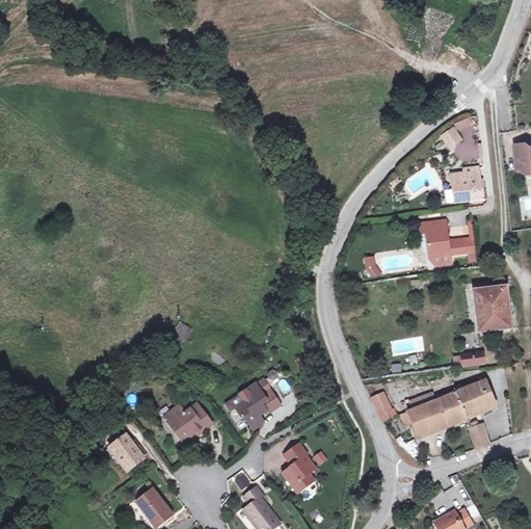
[(454,123),(456,128),(471,121),(469,116),(454,123)]
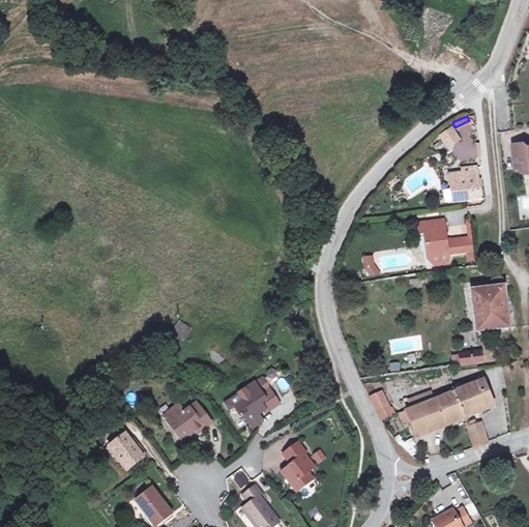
[(450,125),(440,134),(447,144),(458,137),(450,125)]
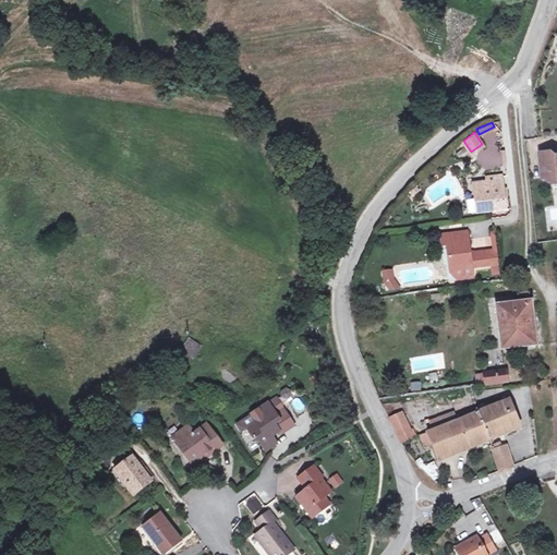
[(539,149),(542,175),(546,175),(553,180),(556,179),(556,155),(555,156),(554,152),(551,147),(539,149)]
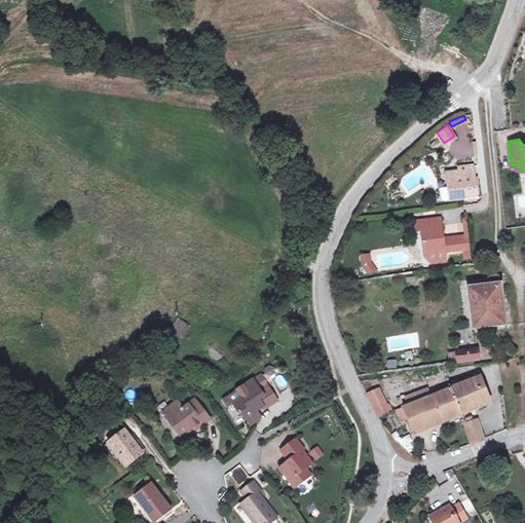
[(452,197),(476,194),(472,163),(457,164),(458,169),(445,171),(446,179),(449,179),(452,197)]
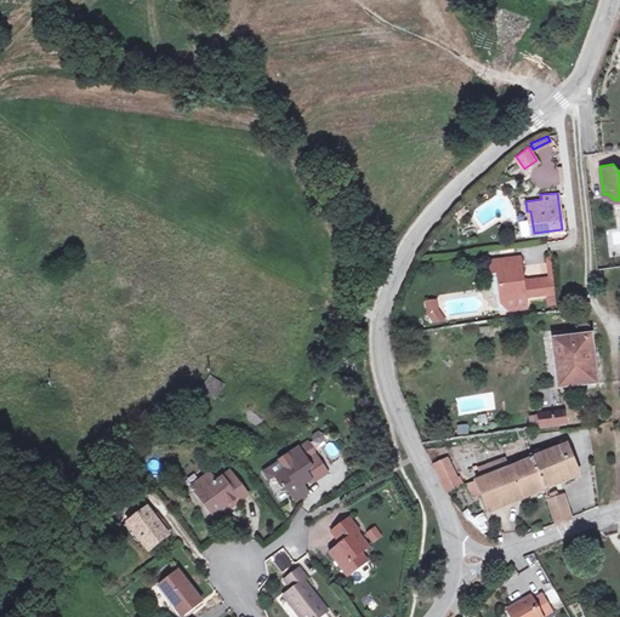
[(523,279),(519,256),(491,260),(493,272),(496,270),(501,301),(508,308),(525,306),(524,295),(542,292),(540,276),(523,279)]
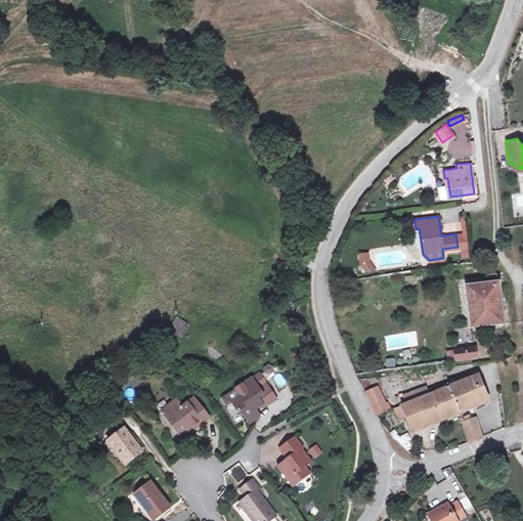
[(455,233),(458,247),(468,246),(466,232),(455,233)]
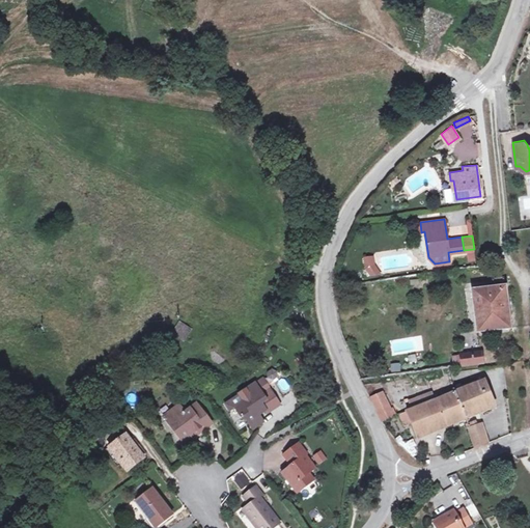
[(365,257),(367,267),(374,262),(373,256),(365,257)]
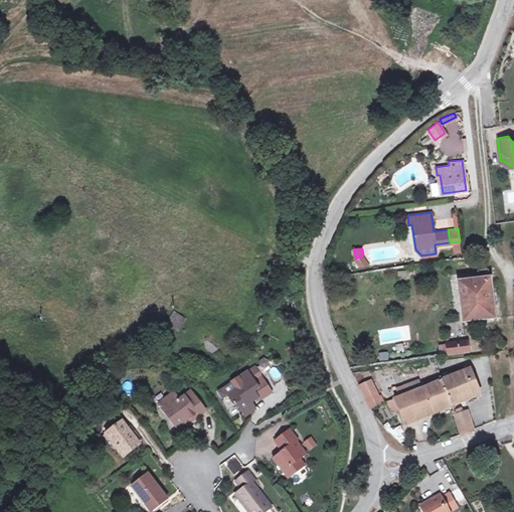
[(368,264),(363,254),(356,259),(359,266),(368,264)]
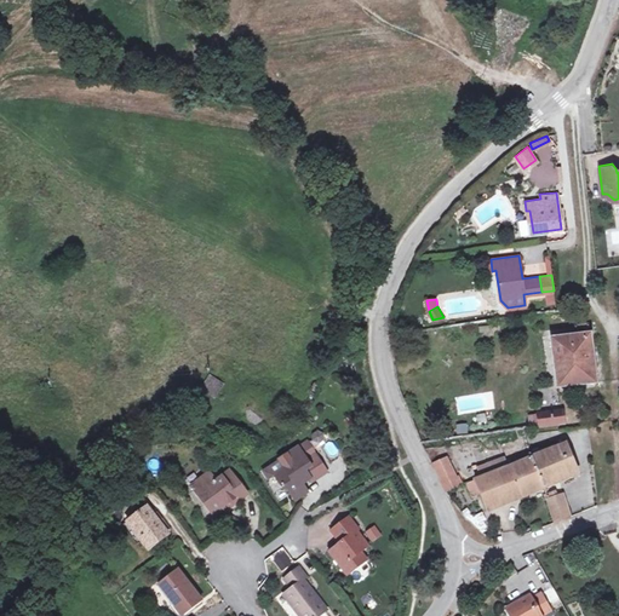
[(575,333),(551,337),(557,383),(595,378),(586,321),(574,323),(575,333)]
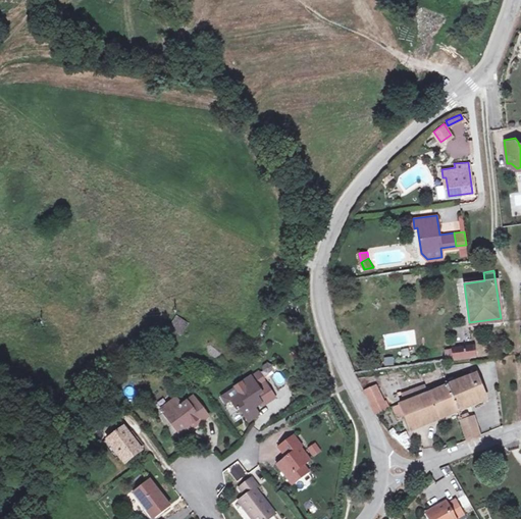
[(188,321),(176,314),(168,325),(180,332),(188,321)]
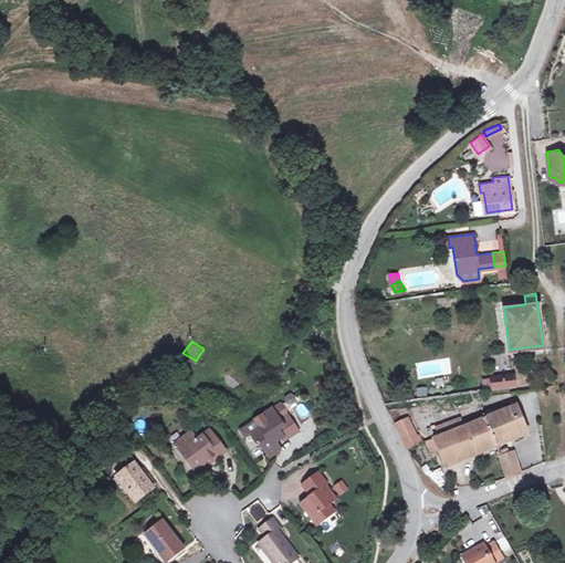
[(242,378),(228,368),(225,373),(226,381),(232,385),(240,383),(242,378)]
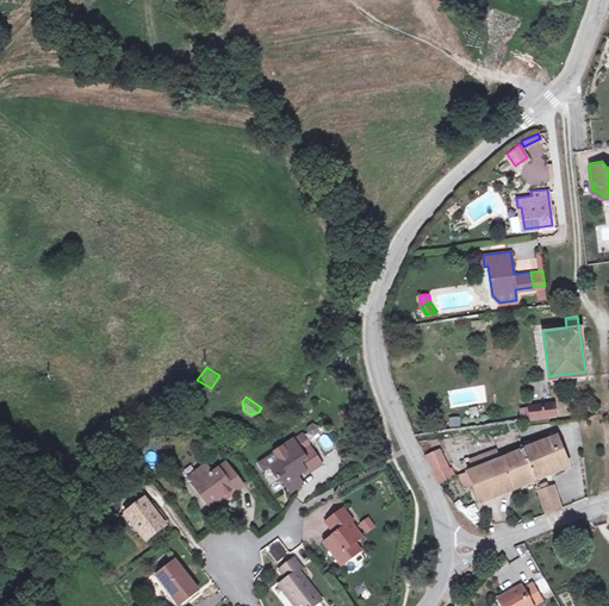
[(529,418),(554,414),(553,401),(528,405),(529,418)]
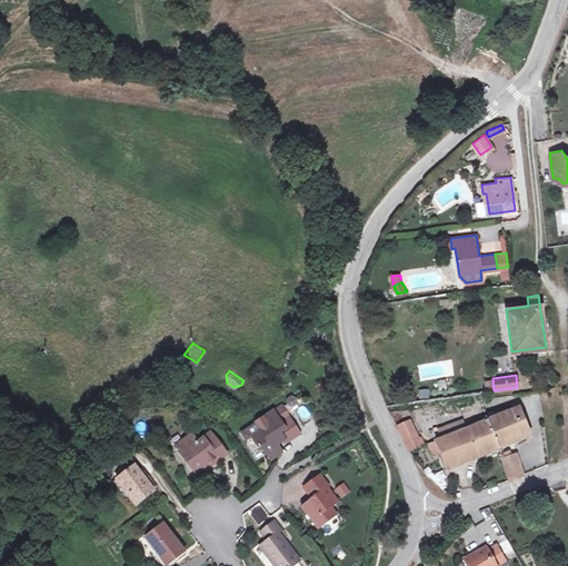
[(437,386),(446,385),(445,376),(436,377),(437,386)]
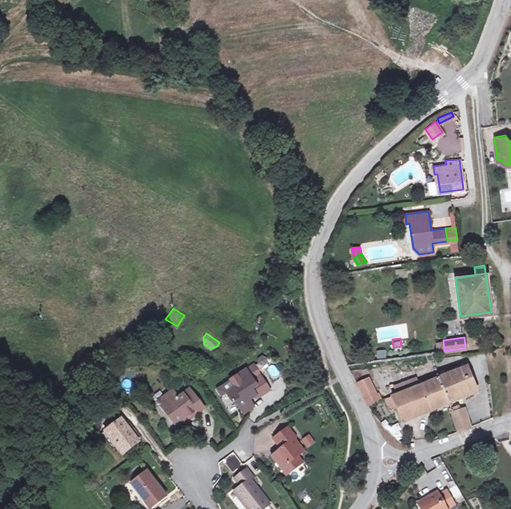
[(374,348),(375,356),(385,355),(384,347),(374,348)]
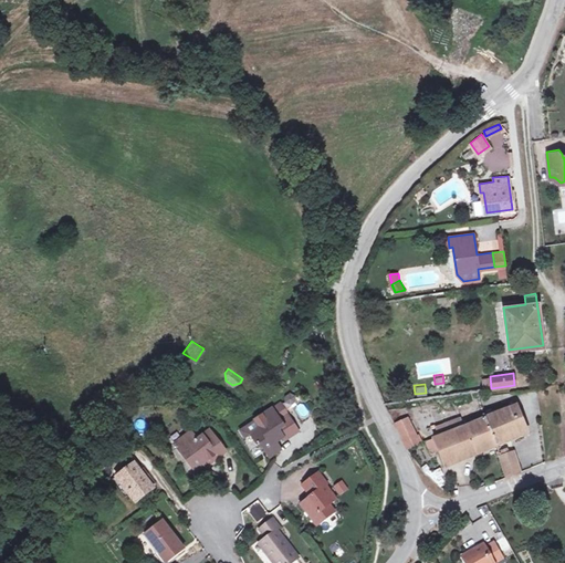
[(290,391),(284,394),(284,400),(290,404),(295,400),(295,393),(290,391)]
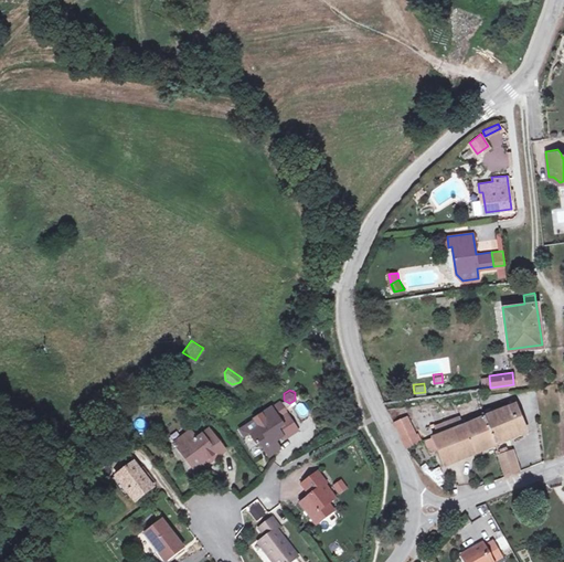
[(481,410),(483,414),(496,441),(523,430),(515,402),(493,411),(491,406),(481,410)]
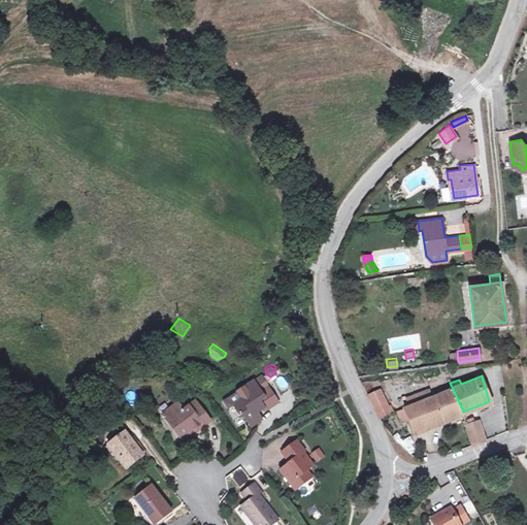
[(236,391),(223,400),(227,406),(232,403),(240,415),(243,413),(251,423),(261,416),(256,408),(263,403),(265,407),(277,399),(267,384),(259,390),(253,380),(236,390),(236,391)]
